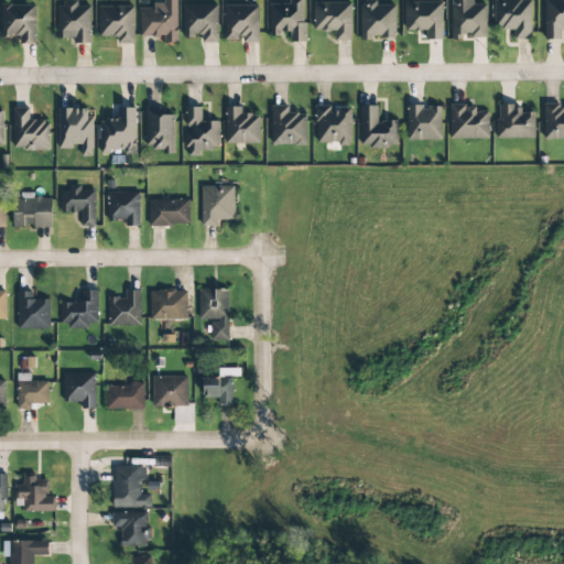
[(140,38),(164,36),(164,44),(177,44),(176,0),(153,0),(153,8),(140,8),(140,38)]
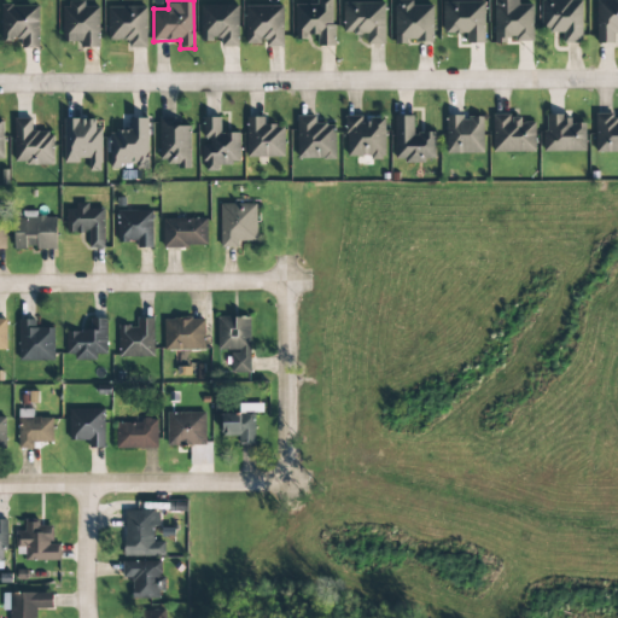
[(296,5),(296,38),(318,38),(318,46),(333,46),(333,0),(316,0),(316,5),(296,5)]
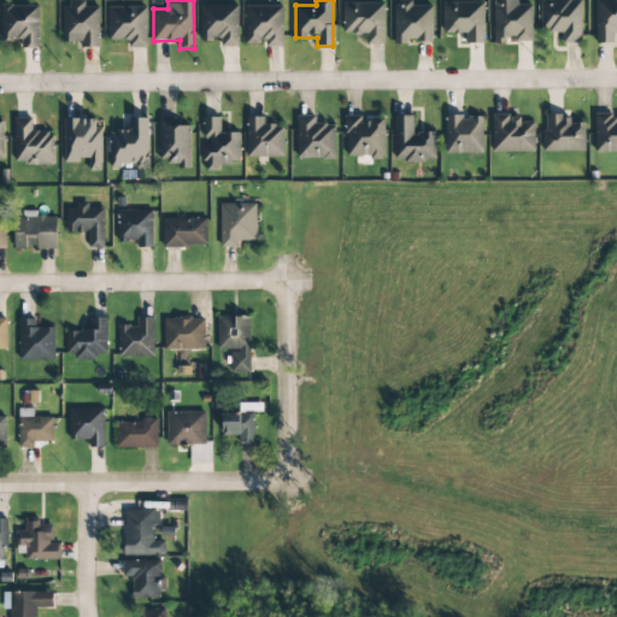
[(516,0),(493,0),(493,43),(511,43),(511,42),(532,42),(532,5),(517,5),(516,0)]
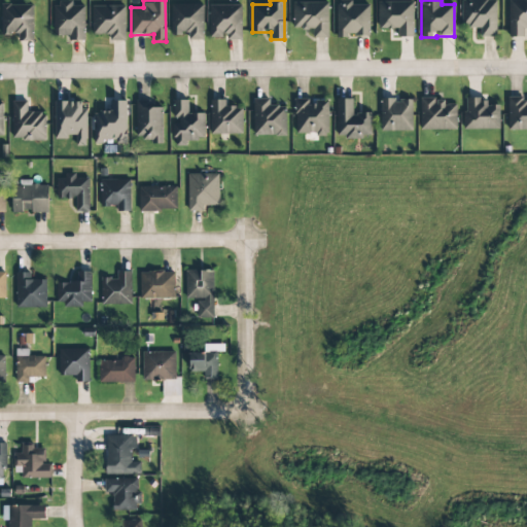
[(495,0),(460,0),(462,28),(480,27),(481,37),(496,36),(495,0)]
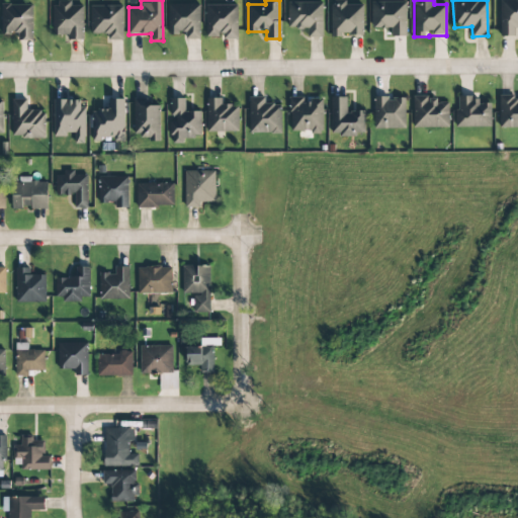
[(517,0),(499,0),(500,36),(515,36),(515,27),(517,27),(517,0)]
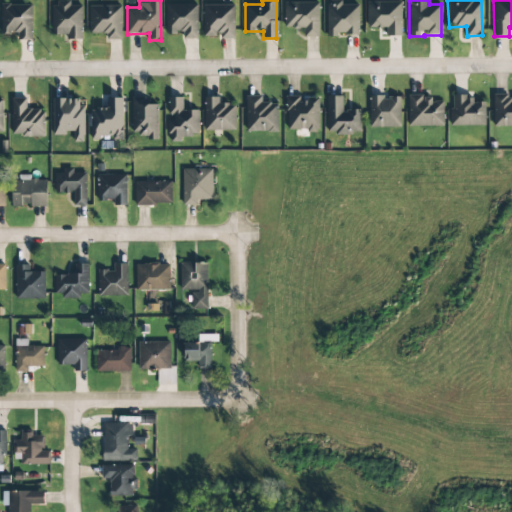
[(358,5),(342,5),(342,1),(327,1),(327,35),(359,35),(358,5)]
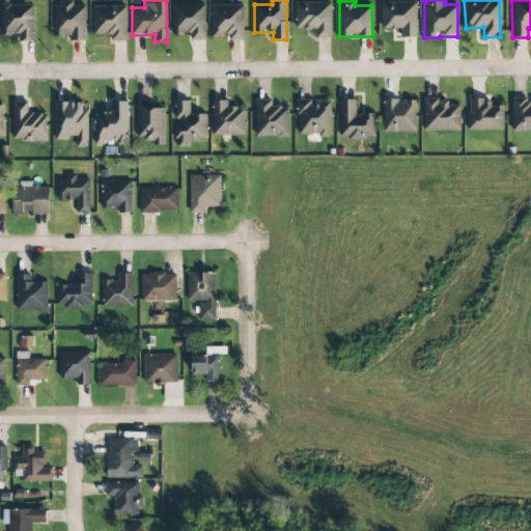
[(85,6),(74,6),(74,2),(54,2),(54,36),(68,36),(68,42),(85,42),(85,6)]
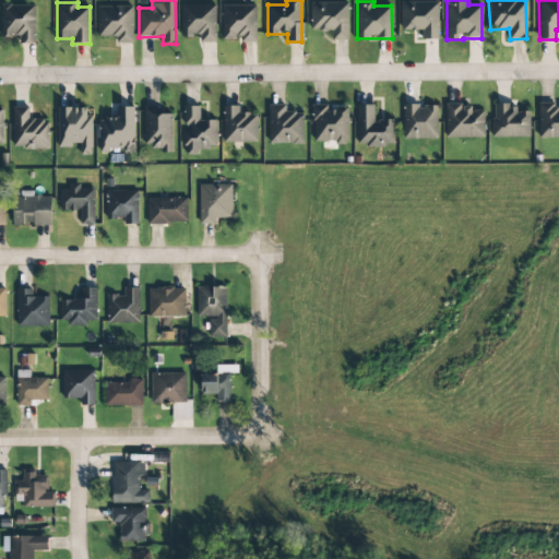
[(348,40),(348,2),(310,3),(311,31),(332,31),(332,40),(348,40)]
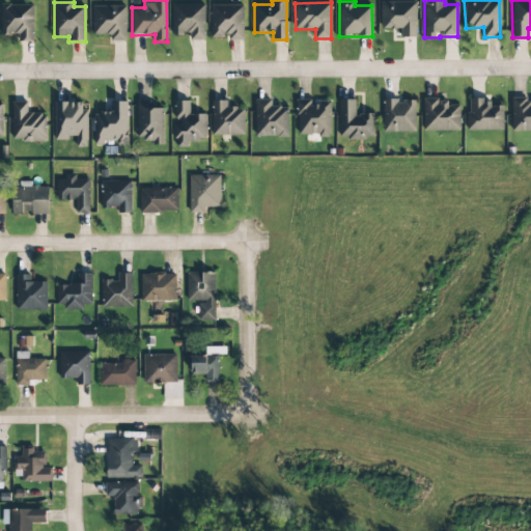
[(417,2),(381,2),(381,29),(400,29),(400,37),(416,37),(417,2)]
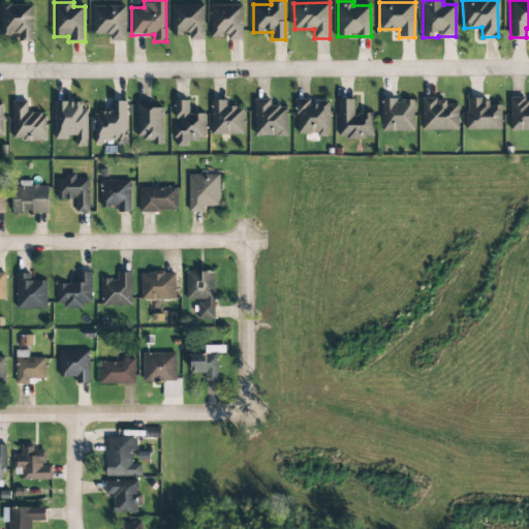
[(173,35),(189,34),(189,40),(204,40),(204,4),(172,5),(173,35)]
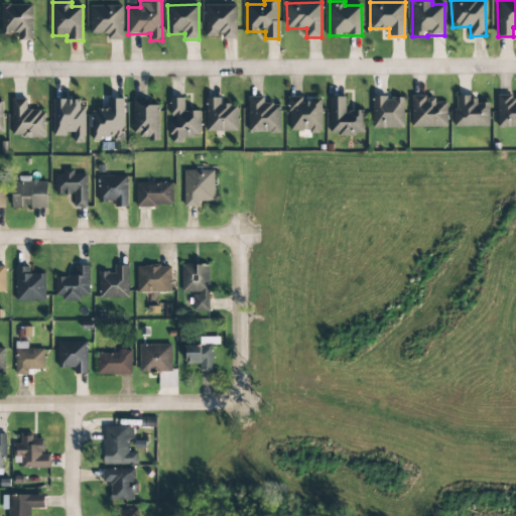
[(32,5),(1,5),(1,34),(18,34),(18,40),(33,40),(32,5)]
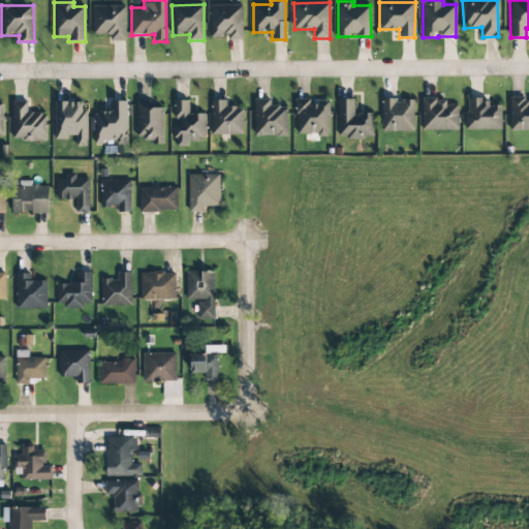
[(242,5),(210,5),(211,37),(228,37),(228,40),(243,40),(242,5)]
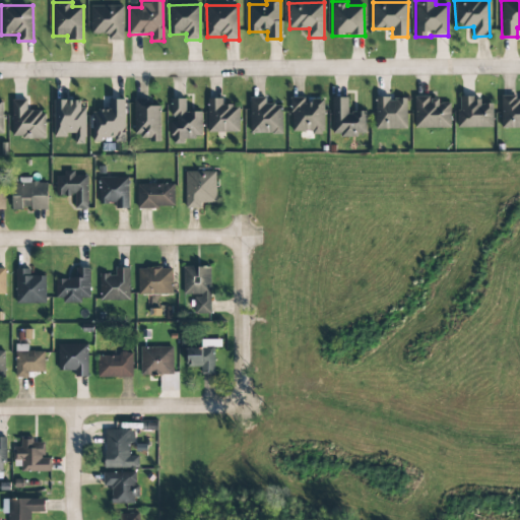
[(124,41),(123,6),(90,6),(91,35),(109,35),(109,41),(124,41)]
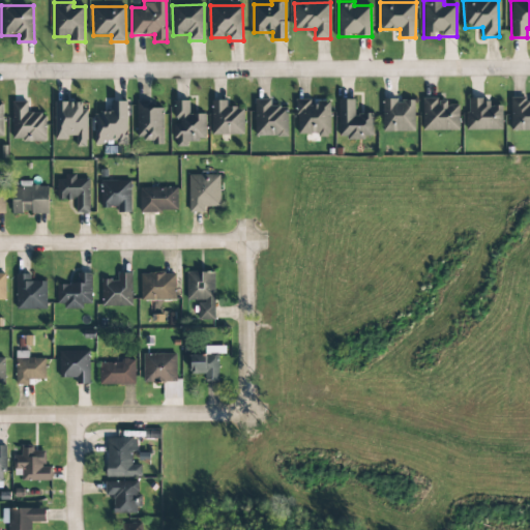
[(511,131),(529,130),(529,98),(528,99),(528,97),(510,98),(511,131)]
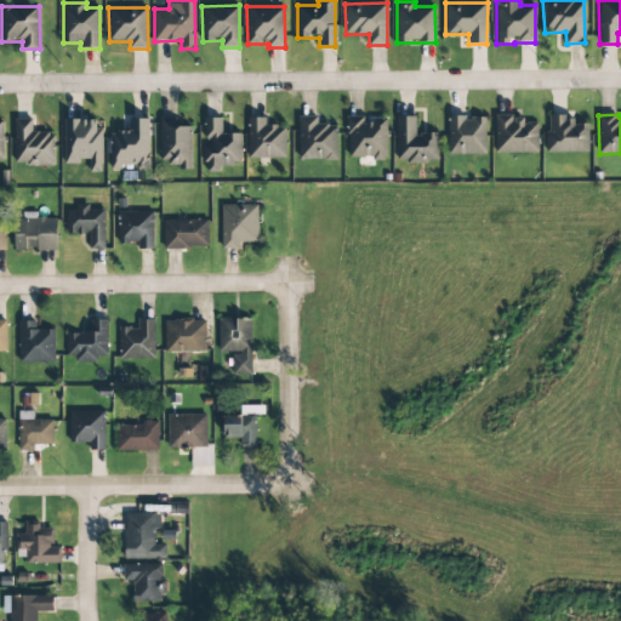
[(318,117),(298,118),(300,160),(337,160),(336,125),(318,126),(318,117)]
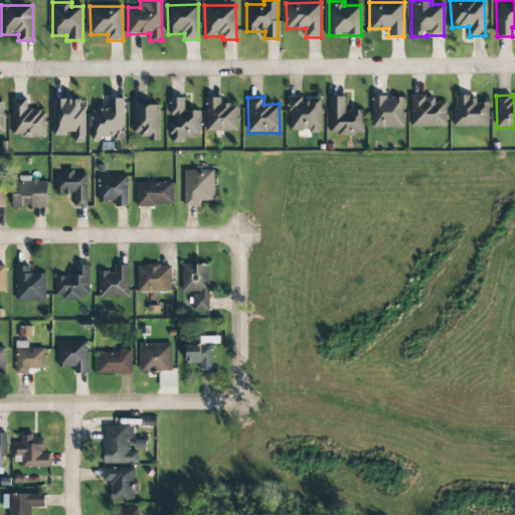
[(305,97),(289,97),(289,130),(309,130),(310,133),(321,133),(321,99),(305,99),(305,97)]
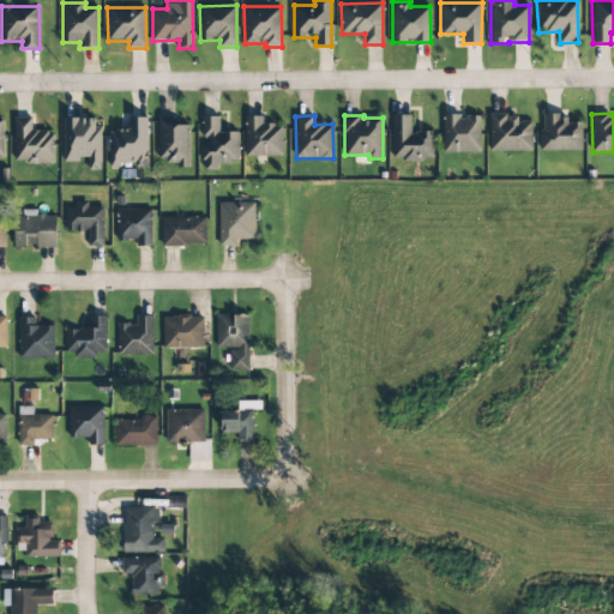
[(411,115),(392,116),(393,161),(432,160),(432,131),(411,132),(411,115)]
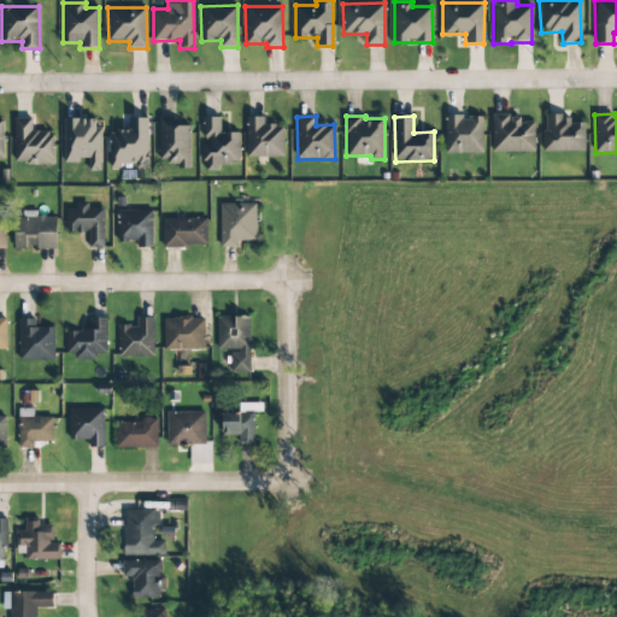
[(482,117),(462,118),(462,116),(445,116),(446,154),(482,154),(482,117)]
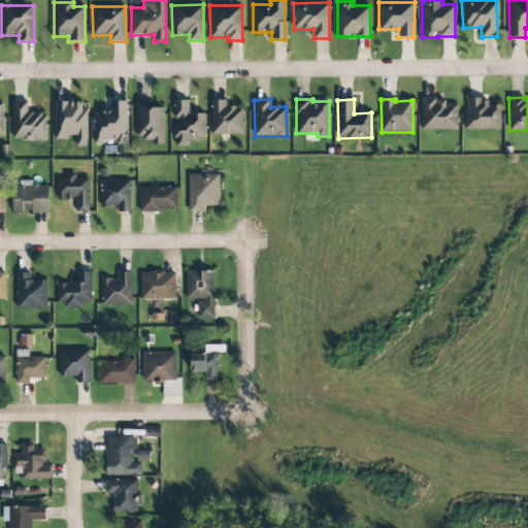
[(457,130),(457,104),(446,104),(446,99),(421,99),(421,130),(457,130)]
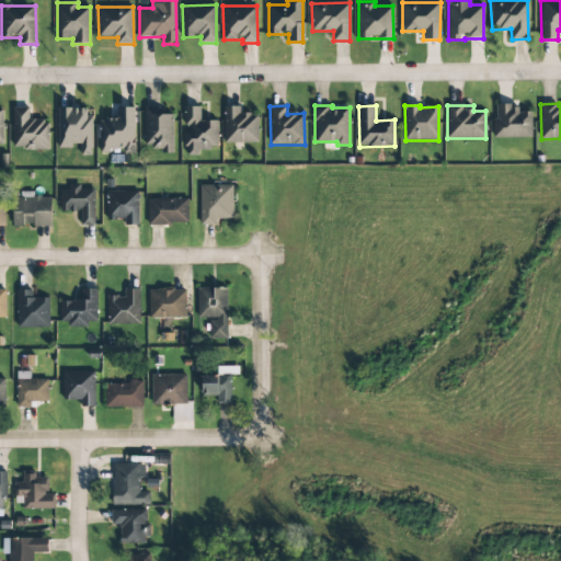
[(531,138),(531,112),(518,112),(518,105),(494,105),(494,138),(531,138)]
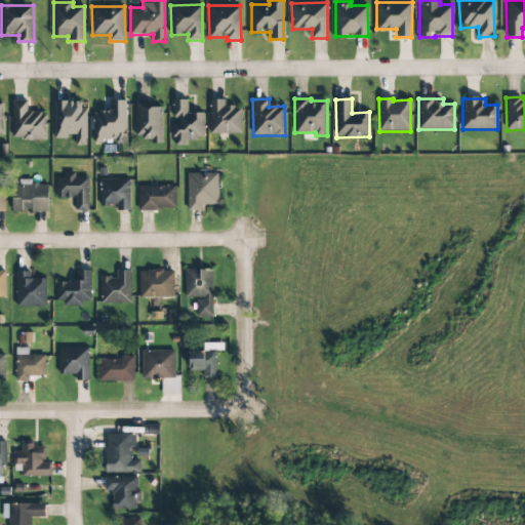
[(204,113),(188,113),(188,99),(172,101),(173,121),(173,146),(186,146),(186,140),(204,139),(204,113)]
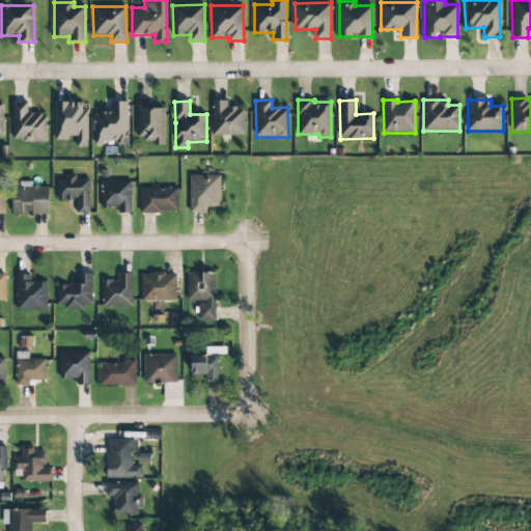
[(213,136),(245,135),(244,108),(227,108),(227,101),(212,101),(213,136)]
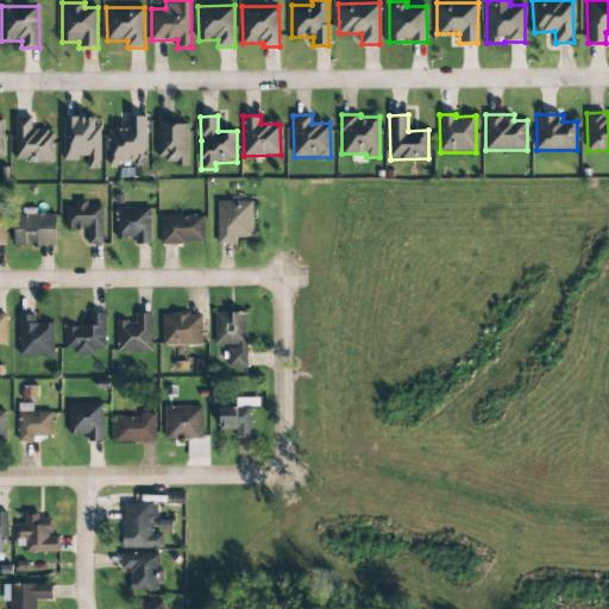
[(52,163),(52,131),(31,131),(31,118),(14,117),(14,162),(52,163)]
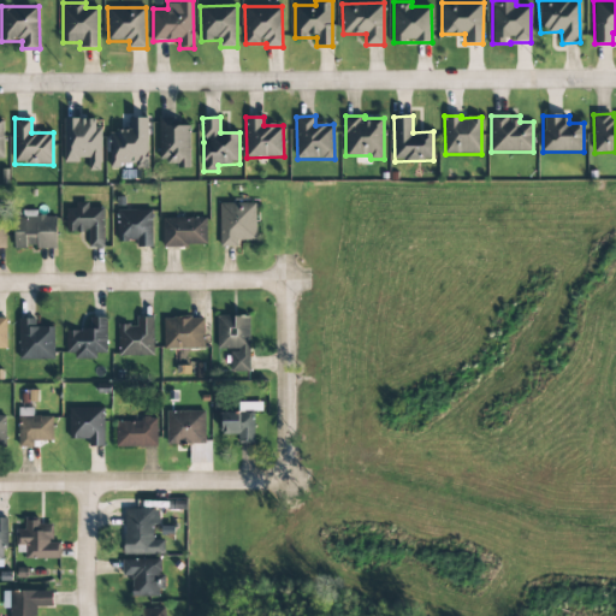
[(64,161),(88,161),(88,171),(100,171),(100,119),(64,118),(64,161)]
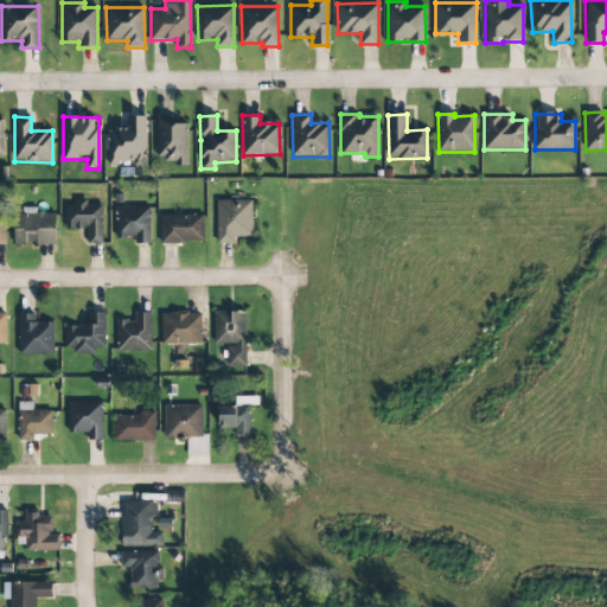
[(146,166),(145,116),(127,116),(127,129),(108,129),(109,167),(119,166),(119,161),(134,161),(134,167),(146,166)]
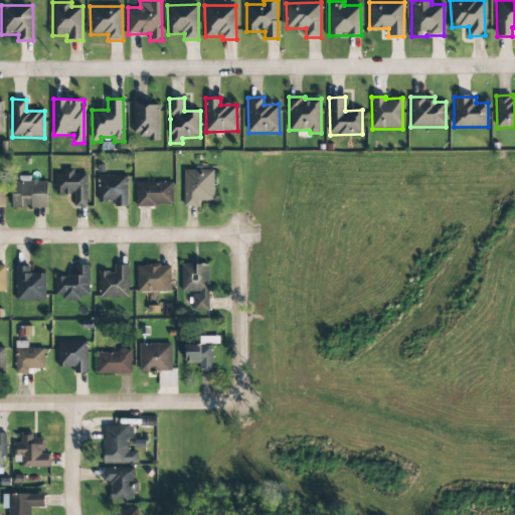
[(159,141),(158,106),(150,106),(150,99),(133,99),(133,136),(148,136),(148,141),(159,141)]
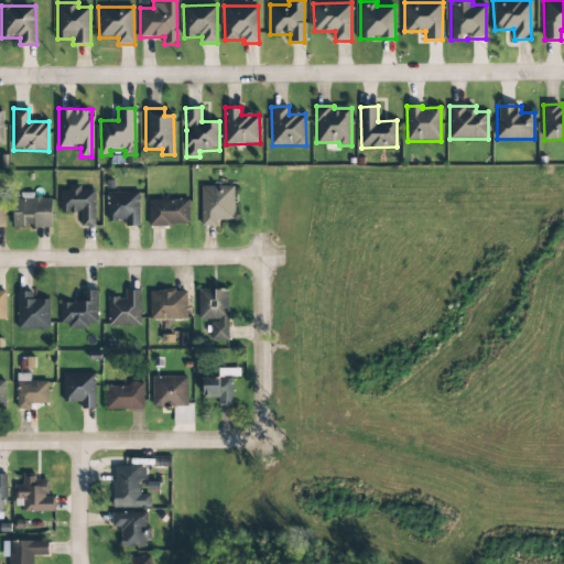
[(95,227),(95,191),(80,191),(80,185),(68,185),(68,191),(61,191),(61,213),(82,213),(82,227),(95,227)]
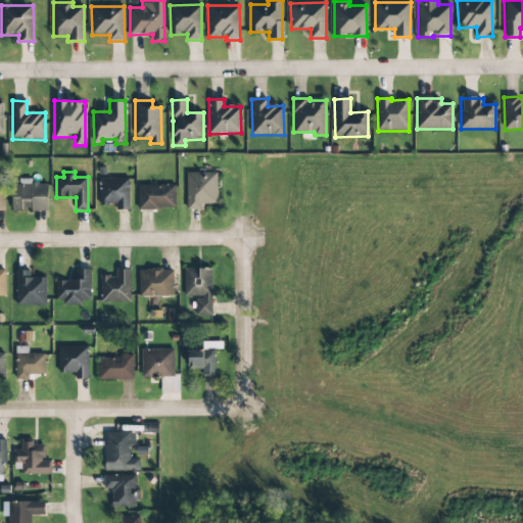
[(186,173),(187,210),(203,210),(203,204),(218,204),(218,173),(186,173)]
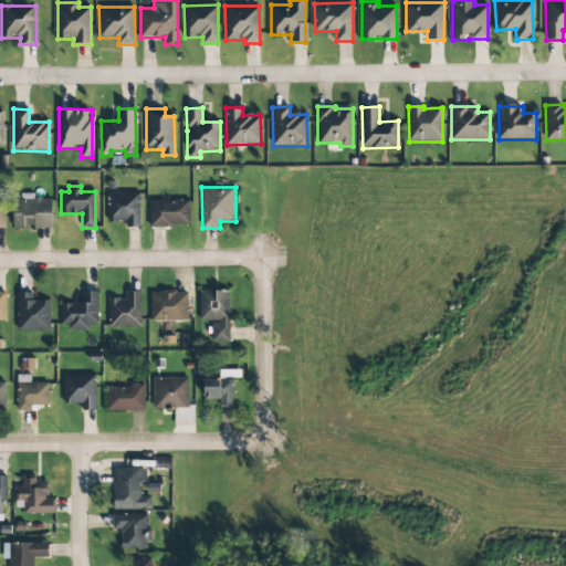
[(13,228),(52,228),(52,199),(34,199),(34,194),(13,194),(13,228)]
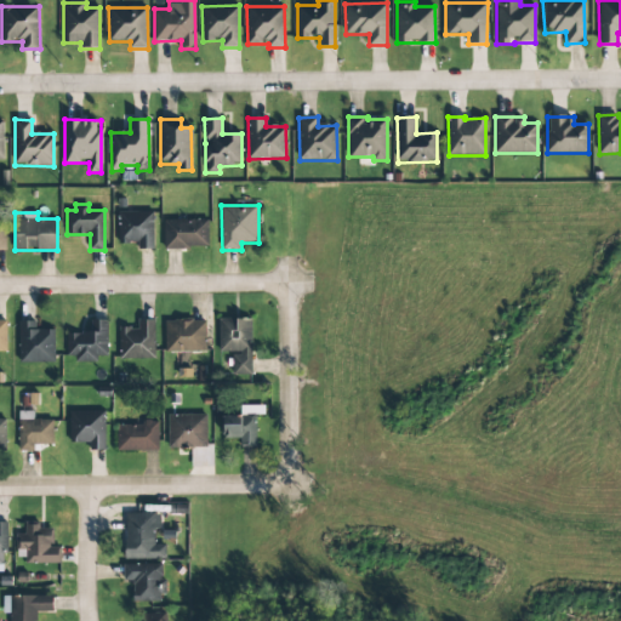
[(154,212),(119,212),(118,244),(138,244),(138,249),(153,250),(154,212)]
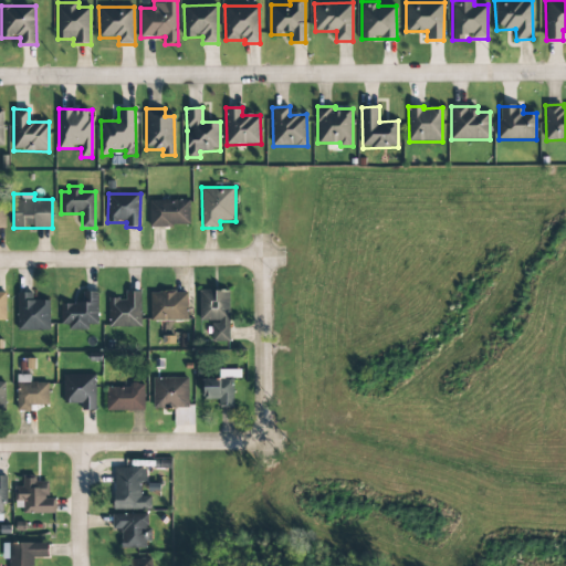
[(149,201),(149,227),(190,226),(189,200),(149,201)]
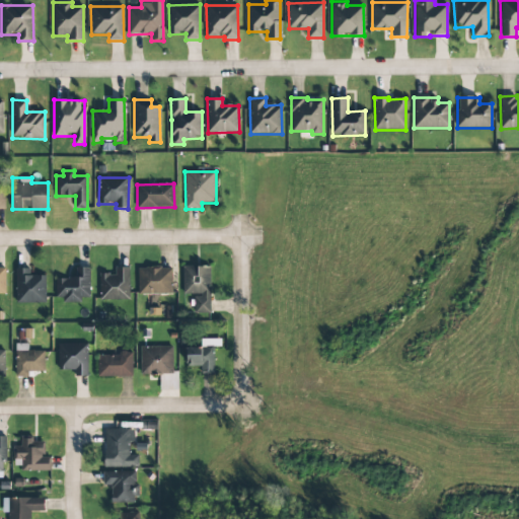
[(211,313),(210,267),(182,267),(183,294),(194,294),(194,313),(211,313)]
